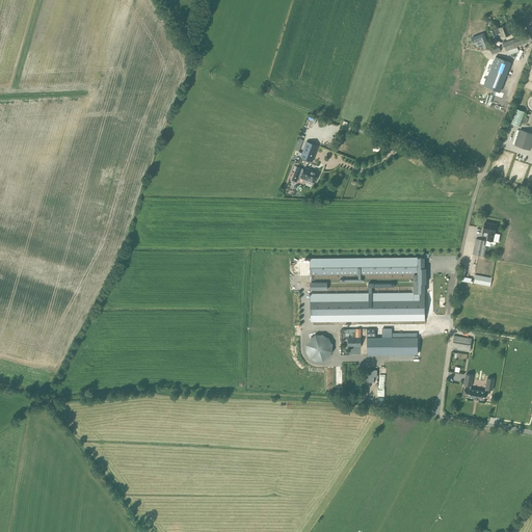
[(495,30),(494,30),(490,31),(493,37),(497,36),(496,35),(500,33),(502,37),(510,34),(507,25),(499,28),(499,29),(495,30)]
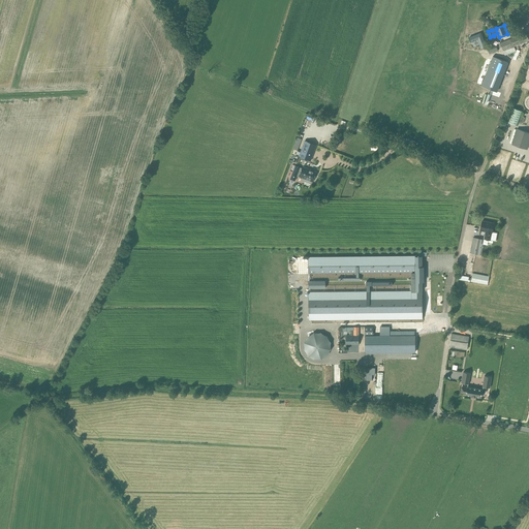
[(480,33),(469,37),(471,41),(477,39),(479,47),(485,45),(480,33)]
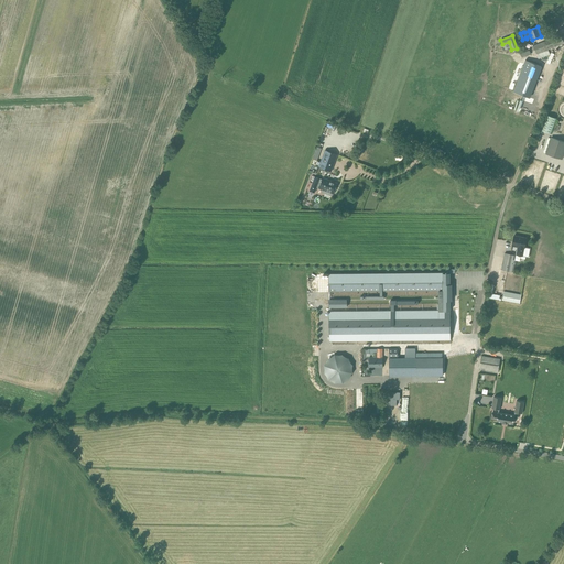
[(529,98),(541,66),(525,61),(513,91),(529,98)]
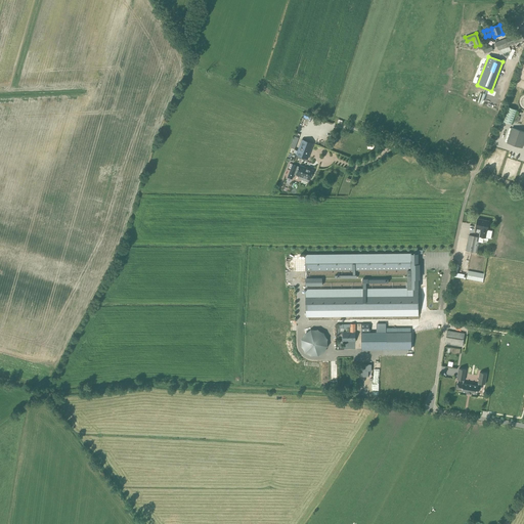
[(513,124),(518,111),(508,106),(501,121),(513,124)]
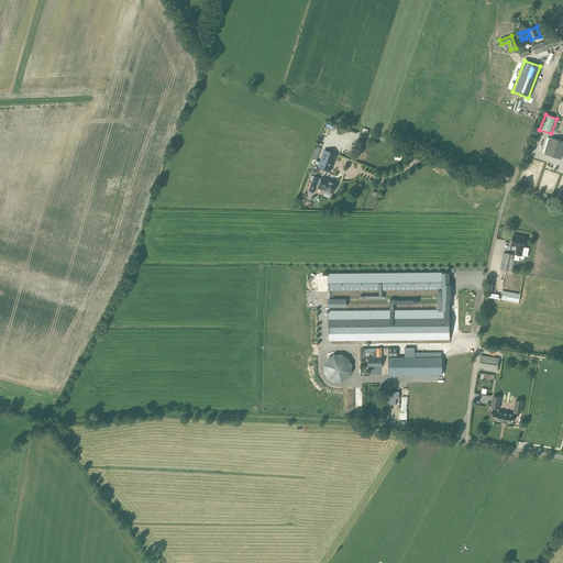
[(562,153),(562,141),(551,138),(545,154),(561,158),(562,153)]
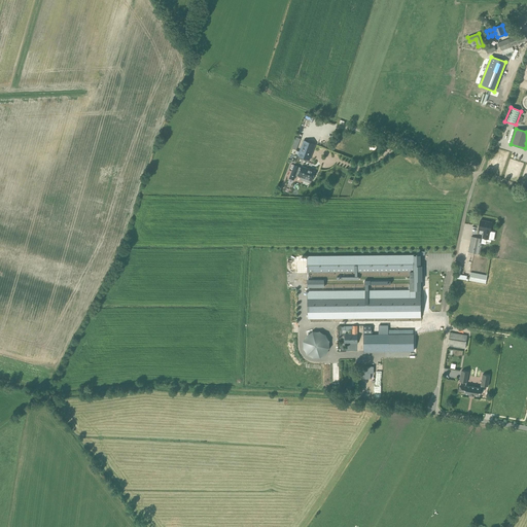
[(290,148),(294,150),(299,139),(293,138),(290,148)]
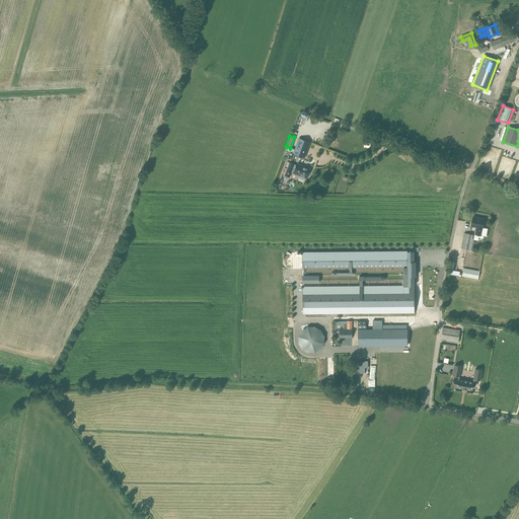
[(293,153),(305,158),(311,142),(299,138),(293,153)]
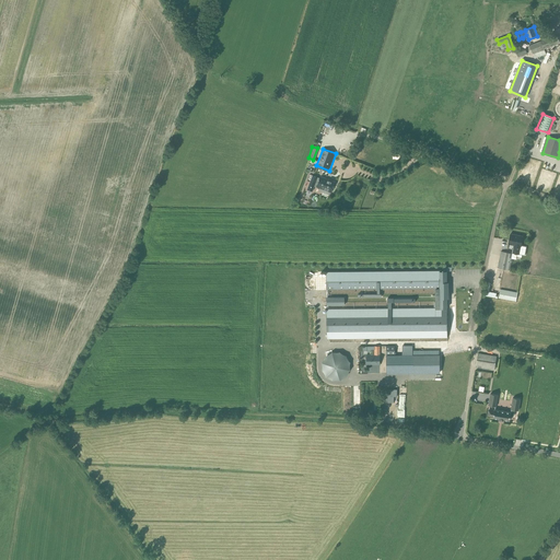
[(319,190),(329,195),(330,191),(331,193),(335,182),(321,176),(321,178),(317,177),(313,176),(311,183),(315,184),(317,185),(317,187),(321,188),(319,190)]
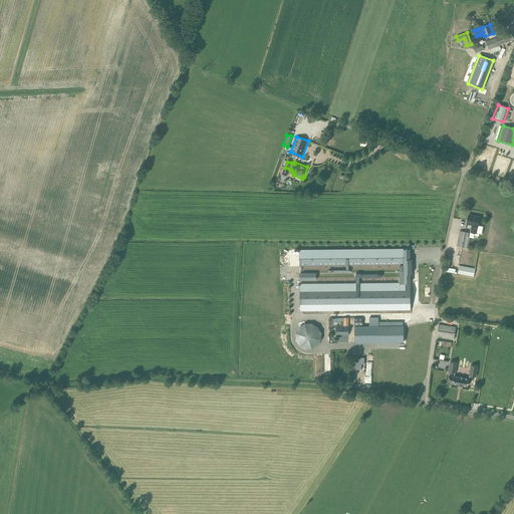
[(473,228),(478,229),(480,217),(469,215),(467,224),(474,225),(473,228)]
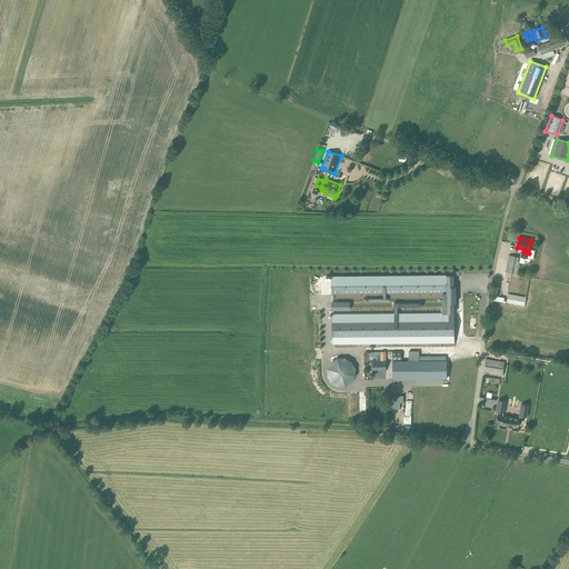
[(518,275),(521,258),(509,256),(506,272),(518,275)]
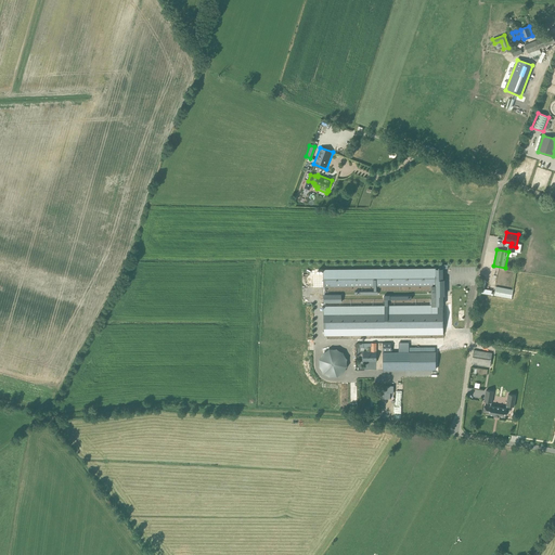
[(443,333),(443,299),(443,296),(443,280),(442,269),(442,265),(439,265),(439,269),(323,270),(324,286),(324,288),(325,288),(325,286),(430,285),(433,285),(433,289),(433,299),(433,306),(430,306),(324,307),(324,336),(355,335),(408,335),(443,334),(443,333)]
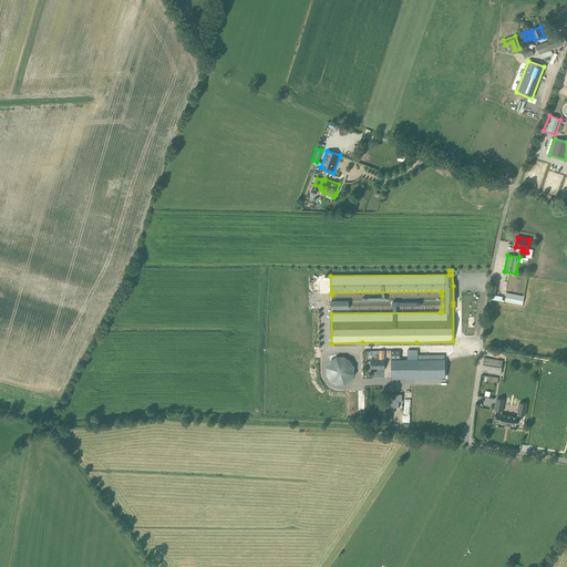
[(524,296),(506,292),(504,302),(523,306),(524,296)]
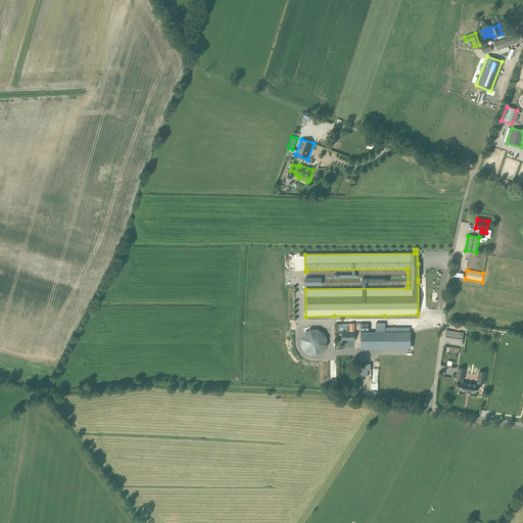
[(349,331),(349,326),(345,326),(345,331),(343,331),(343,341),(354,341),(354,331),(349,331)]
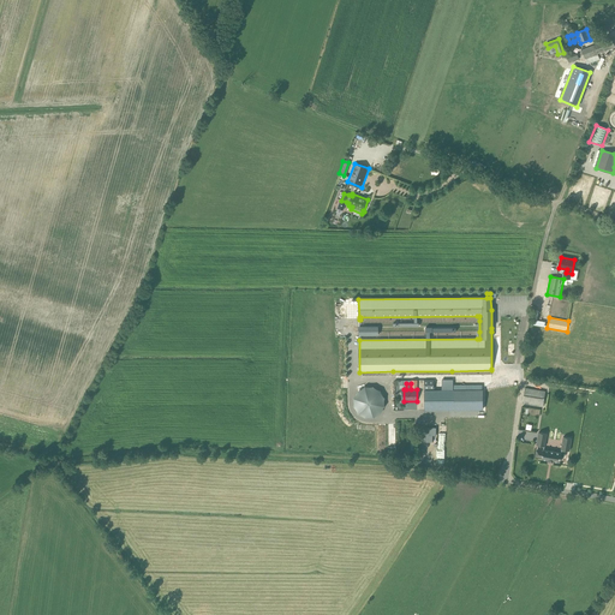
[(525,388),(523,402),(542,405),(544,390),(525,388)]
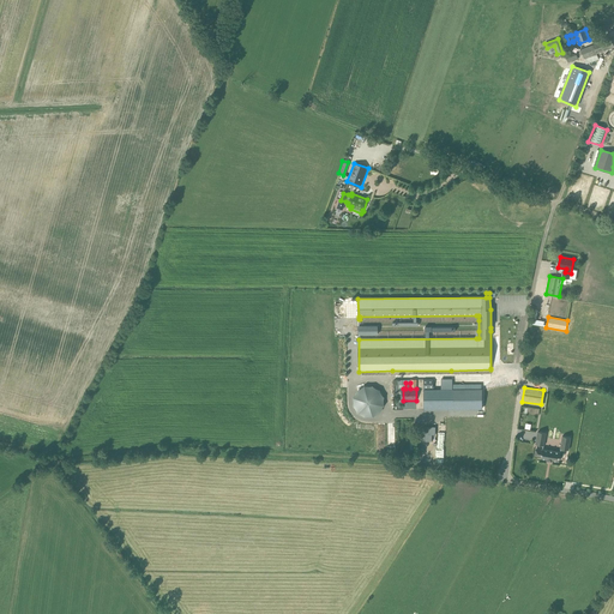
[(482,409),(482,390),(434,390),(433,390),(425,390),(425,409),(450,409),(482,409)]
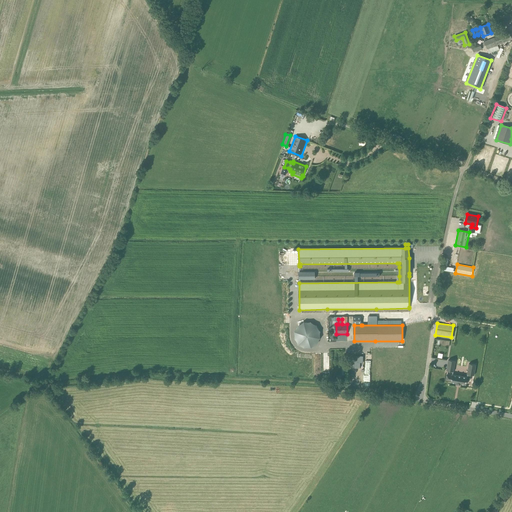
[(355,356),(354,368),(360,368),(360,363),(363,363),(363,356),(355,356)]
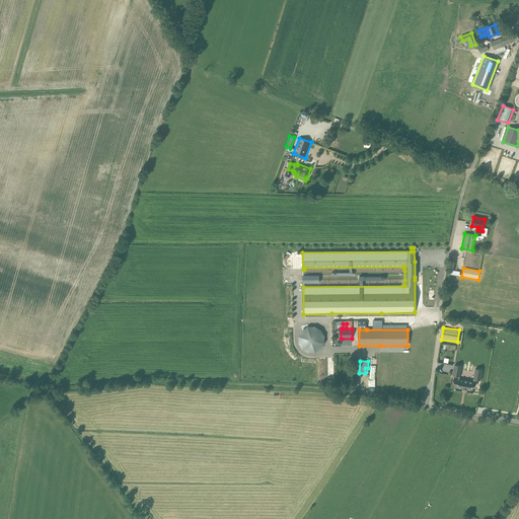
[(454,365),(452,375),(459,376),(461,366),(454,365)]
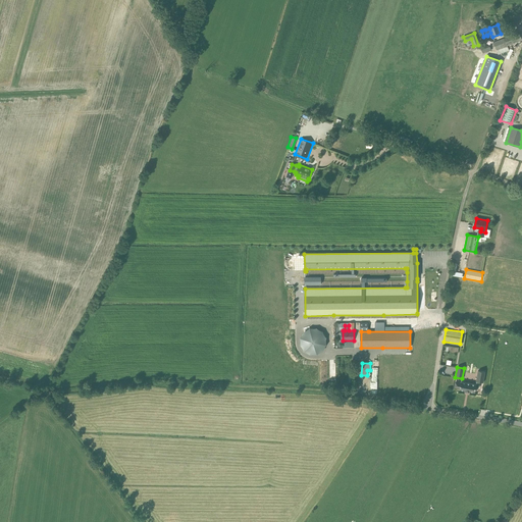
[(484,371),(478,370),(476,381),(476,384),(461,381),(460,389),(465,390),(465,392),(469,392),(469,390),(475,392),(476,387),(478,387),(479,382),(482,382),(484,371)]
